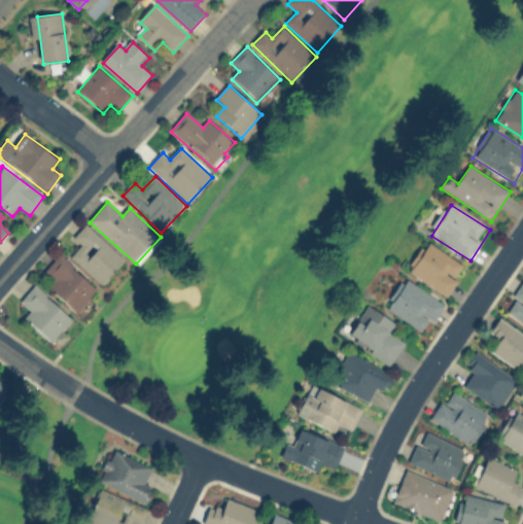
[(73,240),(81,247),(72,257),(103,286),(127,260),(88,224),(73,240)]
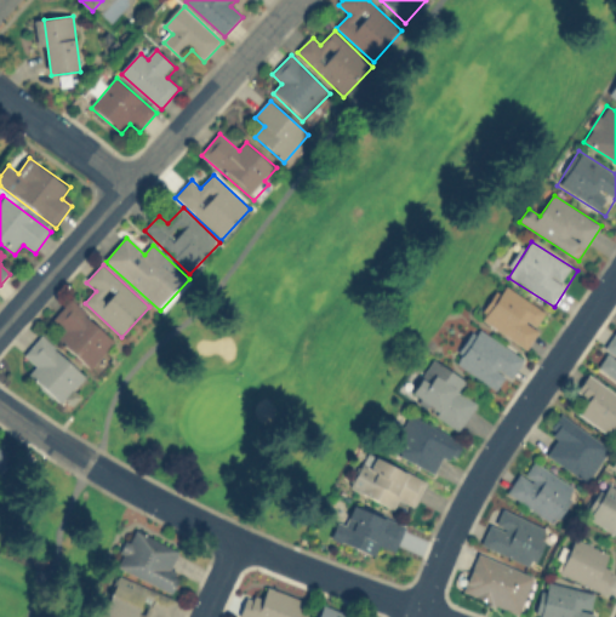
[(551,314),(501,285),(480,323),(530,350),(551,314)]
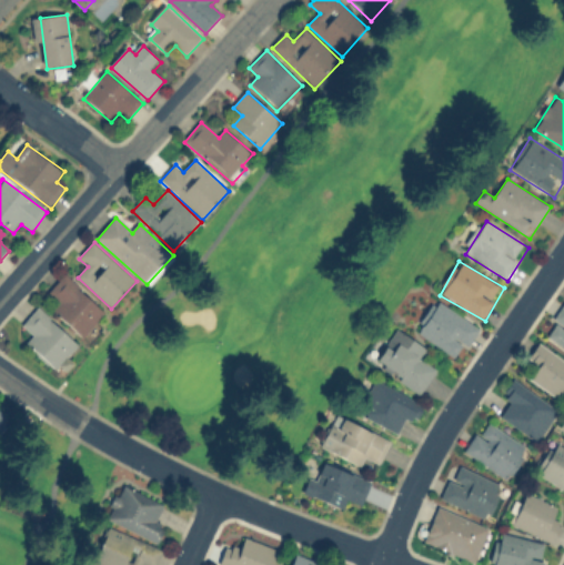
[(60,303),(52,312),(84,339),(107,311),(66,276),(50,294),(60,303)]
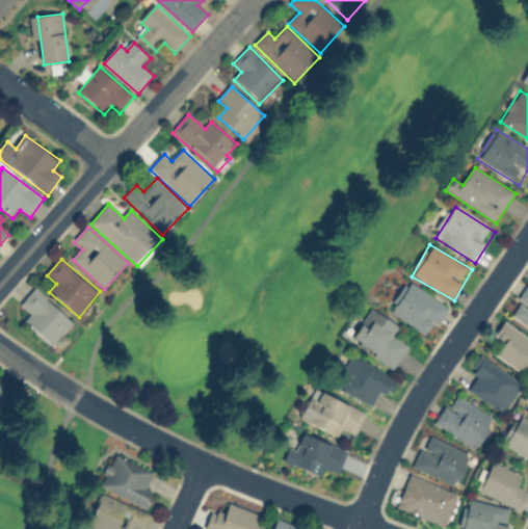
[(430,339),(450,309),(410,281),(389,311),(430,339)]
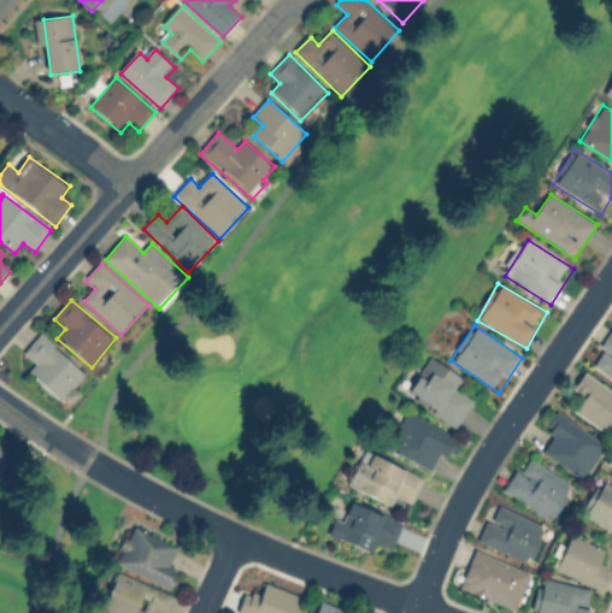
[(611,334),(592,367),(611,379),(611,334)]
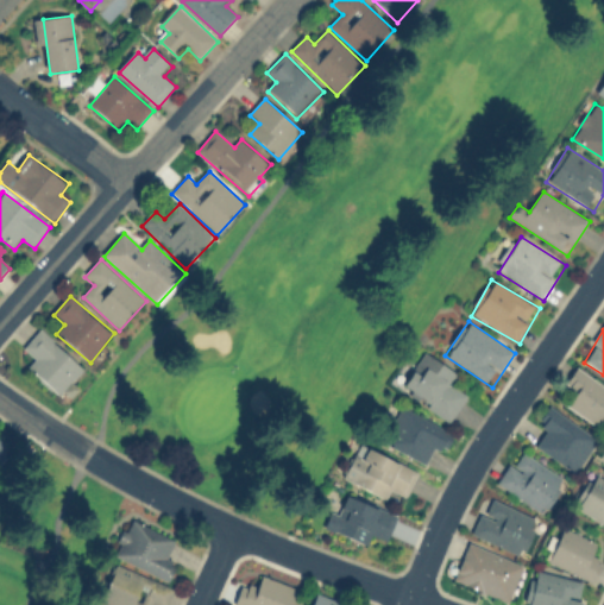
[(27,369),(60,398),(86,371),(43,331),(25,348),(37,359),(27,369)]
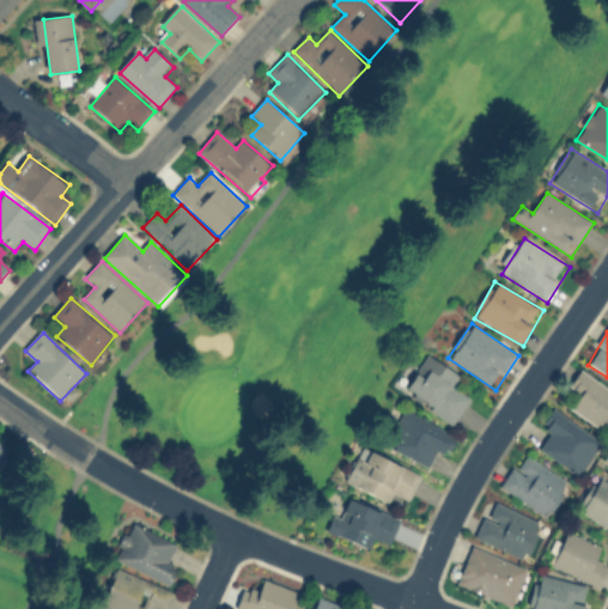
[(456,426),(473,399),(456,389),(463,377),(429,355),(405,395),(456,426)]
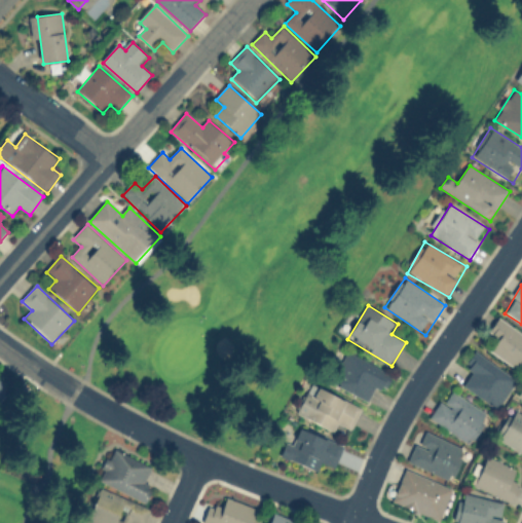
[(490,352),(518,371),(521,366),(521,333),(499,319),(488,336),(497,342),(490,352)]
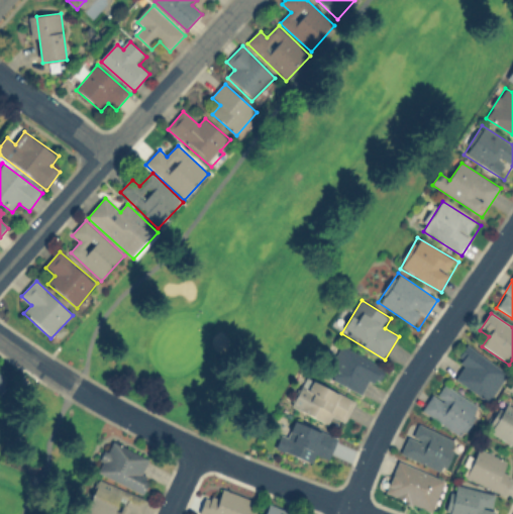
[(388,369),(340,345),(325,378),(363,396),(370,382),(379,386),(388,369)]
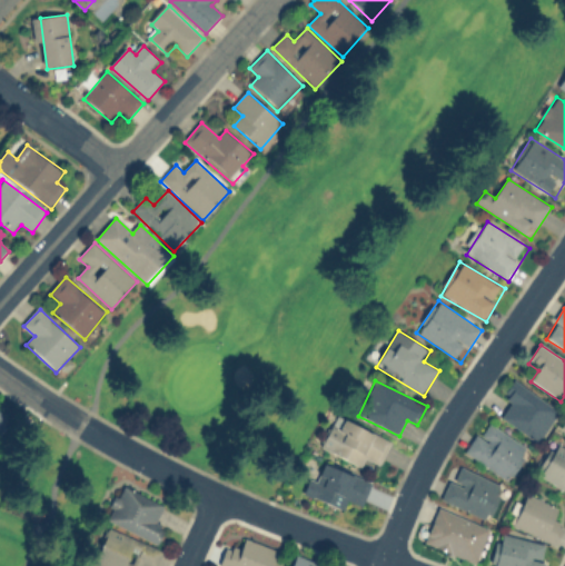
[(561,408),(514,383),(505,399),(513,403),(503,423),(543,443),(561,408)]
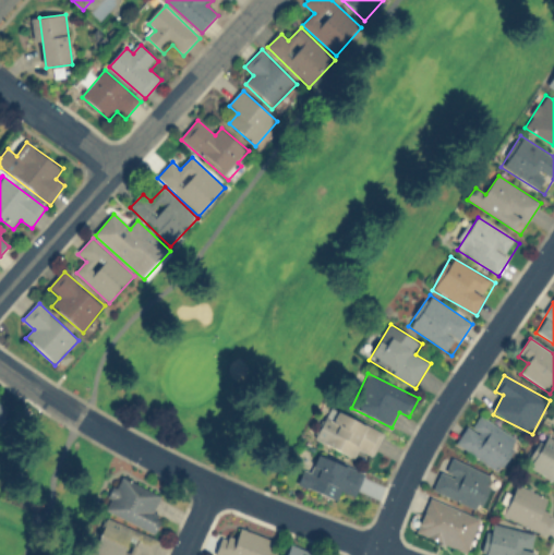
[(0,422),(10,411),(0,402),(0,422)]
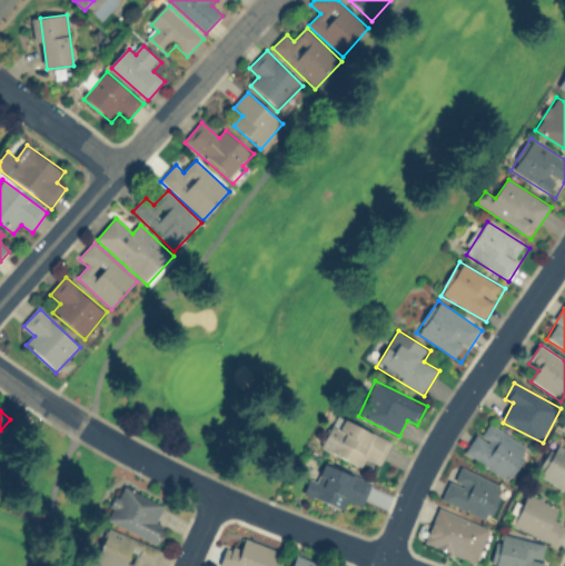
[(365,469),(368,460),(383,467),(394,442),(337,416),(321,449),(365,469)]
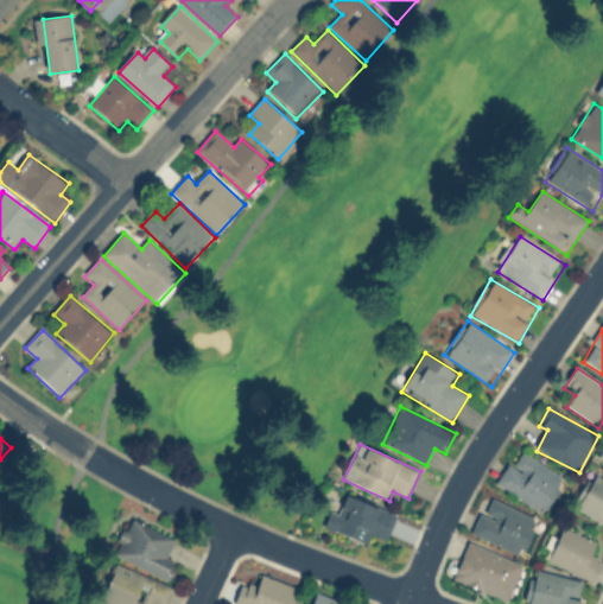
[(546,515),(567,481),(520,451),(499,484),(546,515)]
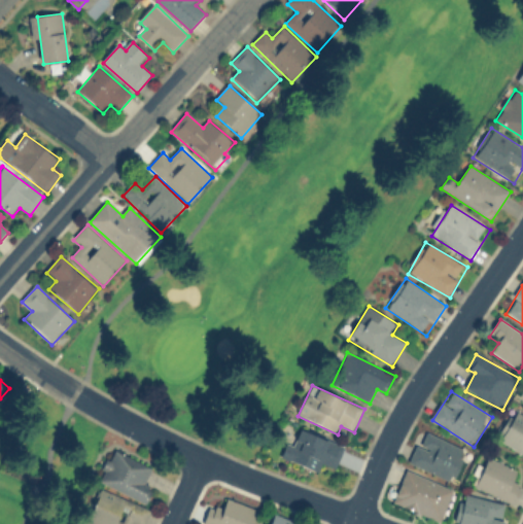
[(522,417),(513,413),(498,444),(522,454),(522,417)]
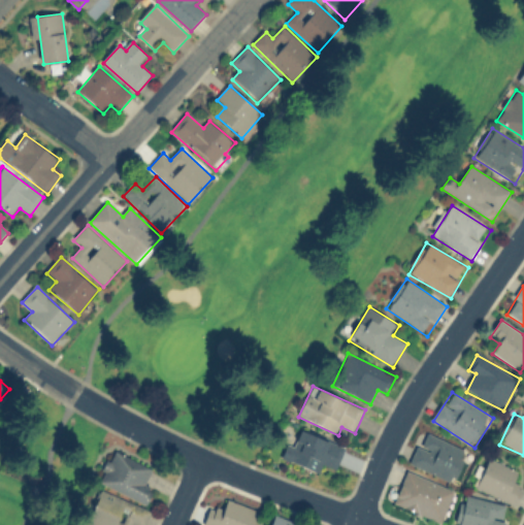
[(283,459),(321,474),(325,465),(338,471),(347,449),(303,431),(297,447),(289,443),(283,459)]
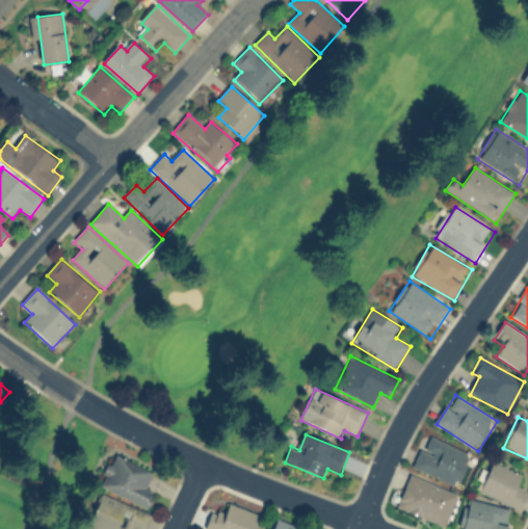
[(459,488),(473,454),(427,435),(414,470),(459,488)]
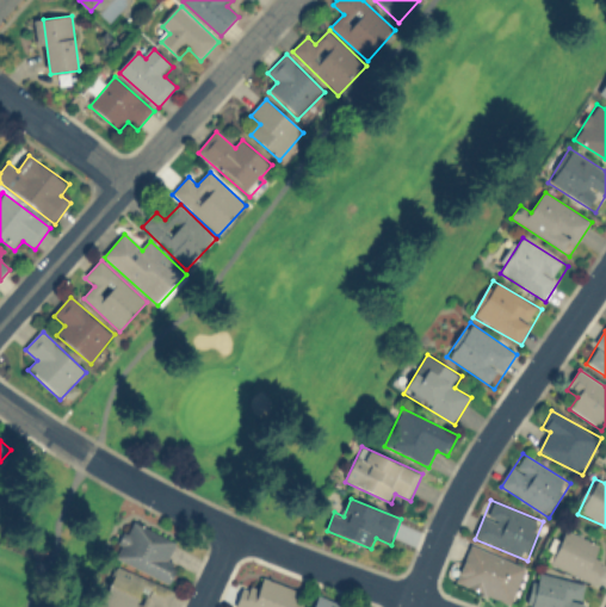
[(179,542),(133,521),(115,562),(172,586),(179,568),(168,564),(179,542)]
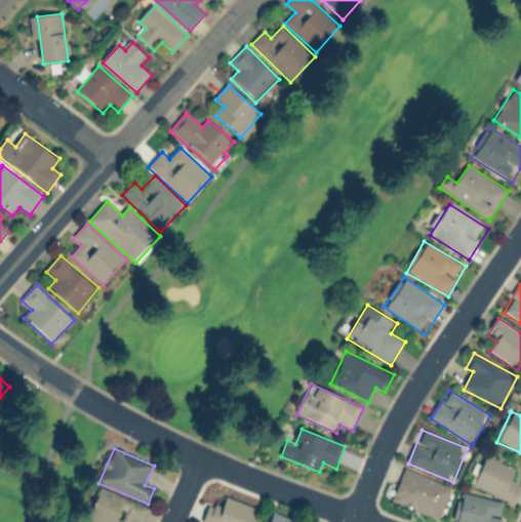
[(517,470),(487,456),(474,486),(514,504),(520,489),(520,484),(512,481),(517,470)]
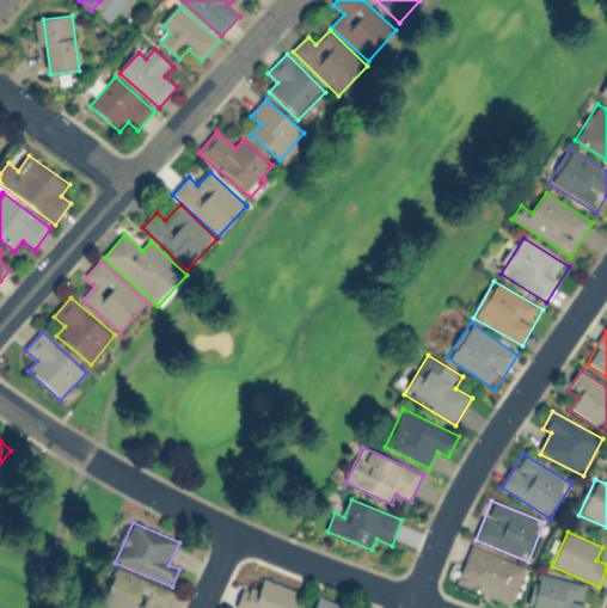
[(529,566),(470,547),(457,588),(515,607),(529,566)]
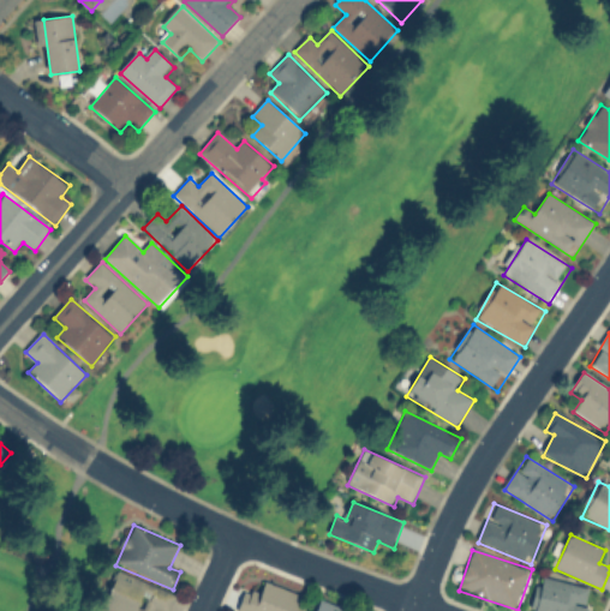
[(172,610),(178,593),(117,574),(106,610),(172,610)]
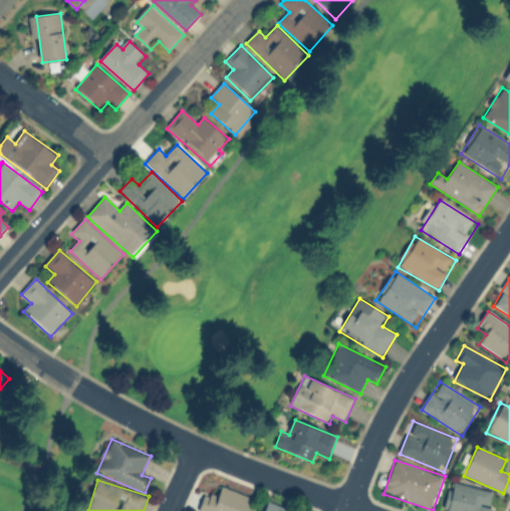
[(493,510),(497,494),(451,483),(444,510),(493,510)]
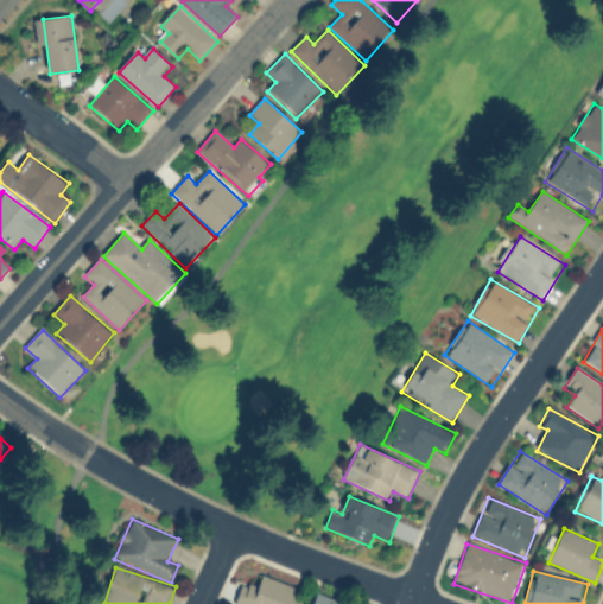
[(303,603),(308,592),(262,576),(258,589),(243,583),(236,603),(303,603)]
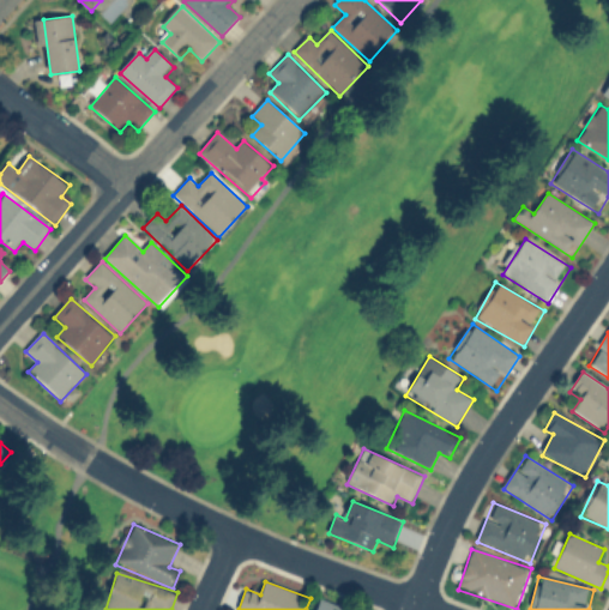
All buildings are outlined.
